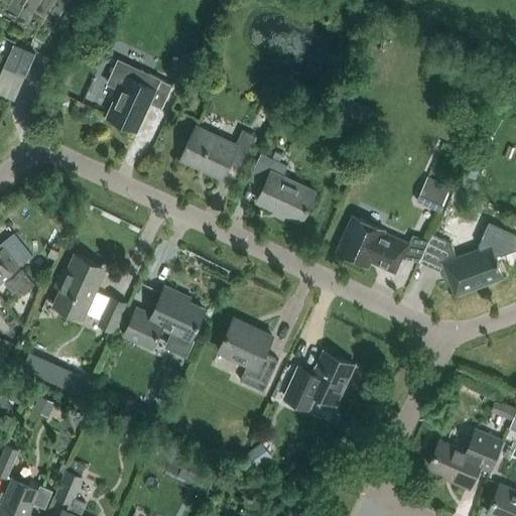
[(31,50),(9,41),(0,65),(23,73),(31,50)]
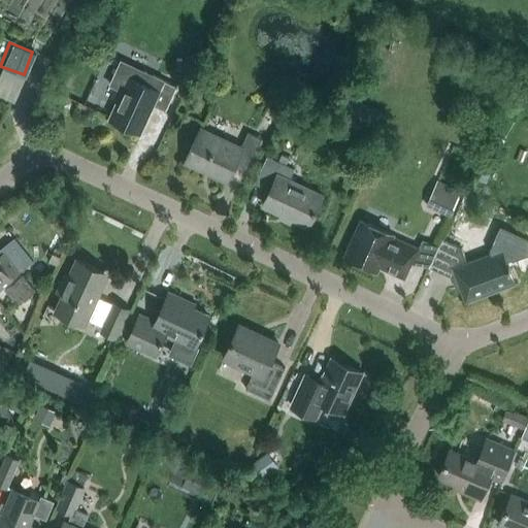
[(123,90),(109,119),(139,133),(153,105),(165,110),(177,86),(153,74),(122,61),(110,84),(123,90)]
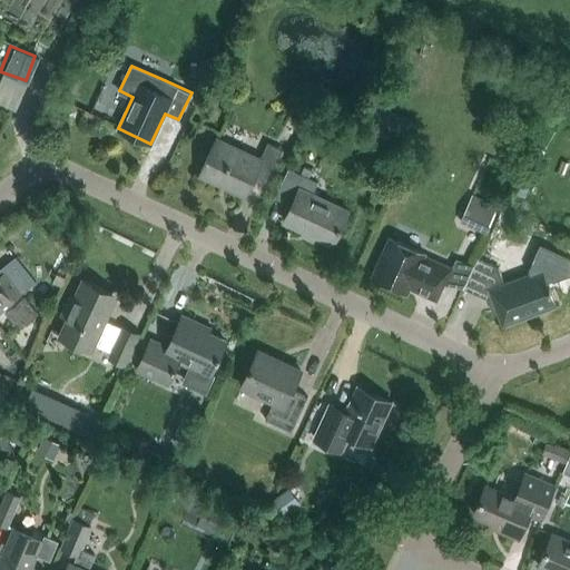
[(266,185),(279,157),(287,161),(291,153),(267,143),(261,157),(218,137),(199,176),(243,196),(252,177),(266,185)]
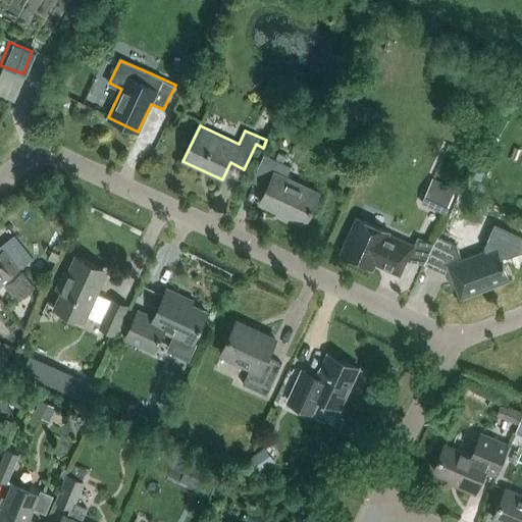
[(304,222),(318,193),(285,177),(291,166),(264,154),(252,180),(266,188),(260,202),(304,222)]
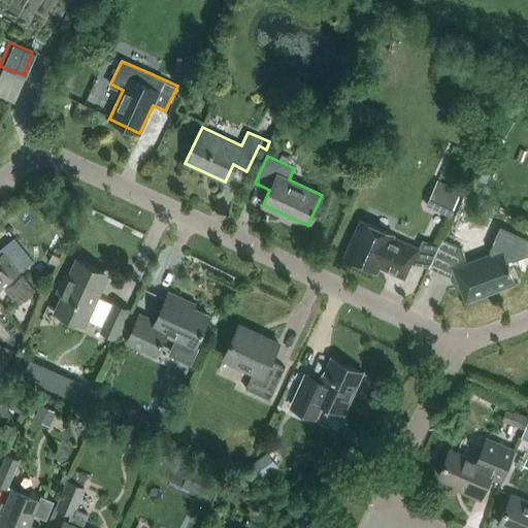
[(489,174),(482,172),(479,180),(486,183),(489,174)]
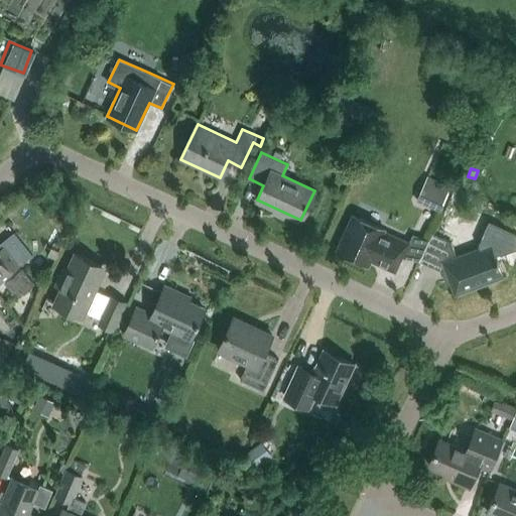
[(439,211),(449,188),(425,178),(416,201),(439,211)]
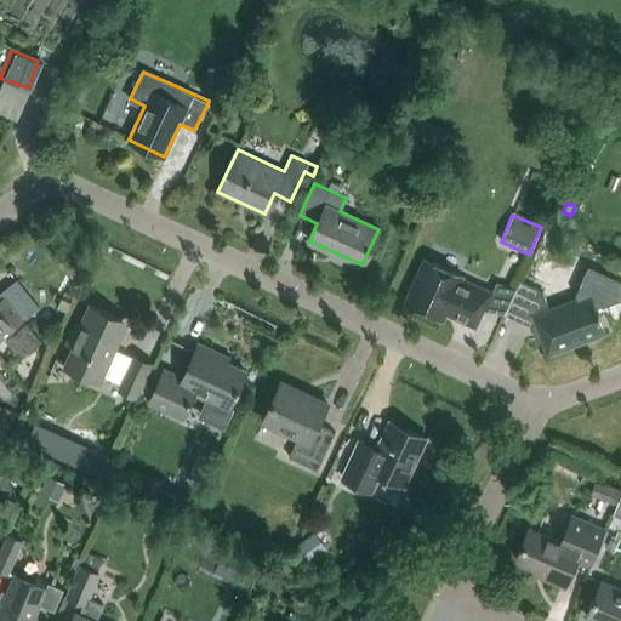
[(46,226),(38,238),(50,248),(60,235),(46,226)]
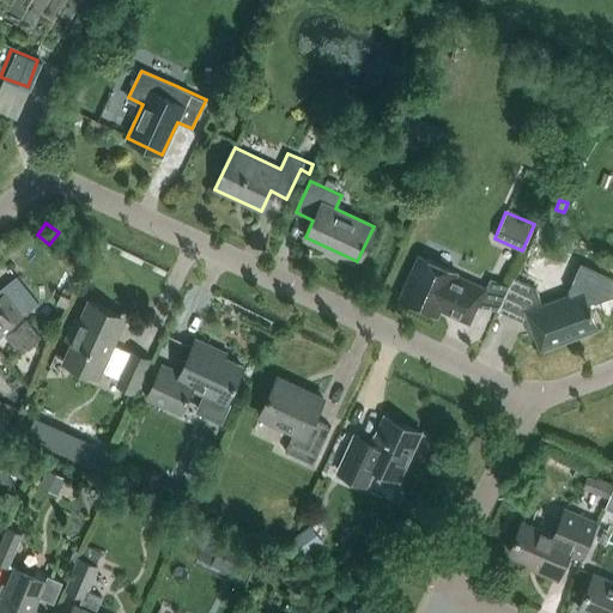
[(420,256),(401,297),(436,314),(438,308),(469,321),(484,289),(454,274),(455,272),(420,256)]
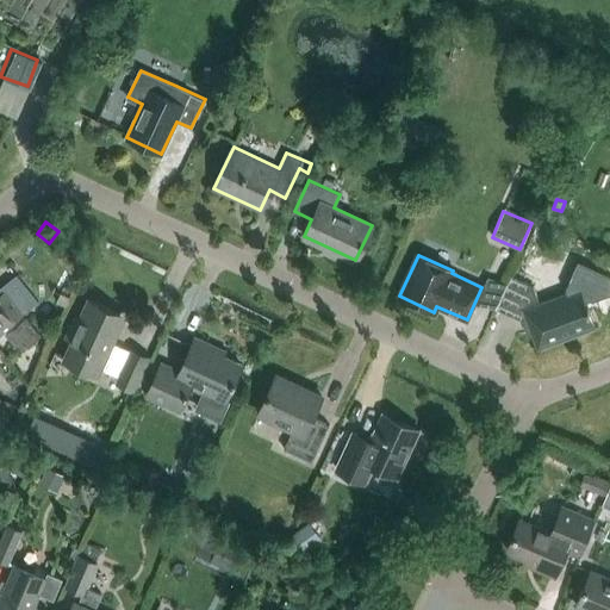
[(528,321),(539,347),(593,327),(579,288),(540,304),(534,286),(511,275),(497,306),(528,321)]
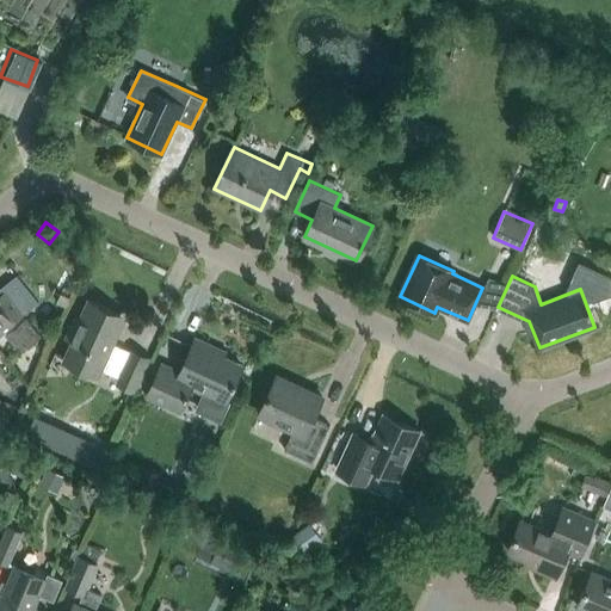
[(0,294),(0,332),(5,329),(7,333),(6,334),(20,351),(39,335),(26,319),(25,320),(22,315),(28,312),(8,288),(0,294)]
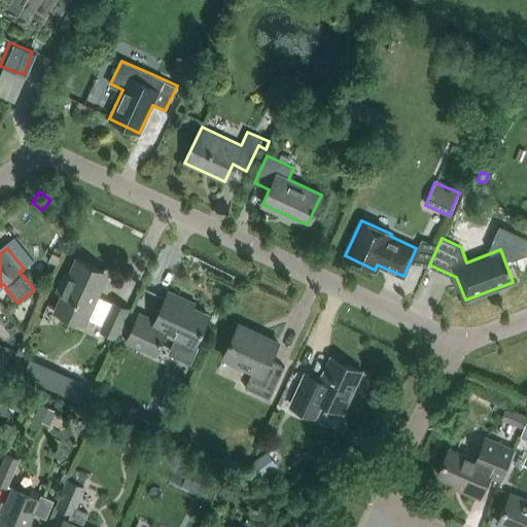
[(69,275),(65,274),(57,291),(63,294),(55,311),(84,324),(102,285),(98,283),(104,271),(76,258),(69,275)]
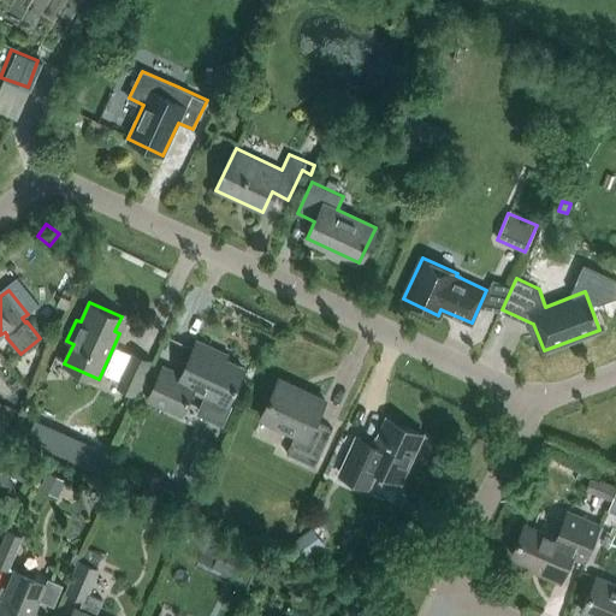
[(214,354),(217,349),(196,341),(181,374),(163,366),(147,398),(182,414),(193,389),(205,395),(196,413),(223,425),(231,407),(227,404),(237,383),(243,367),(214,354)]
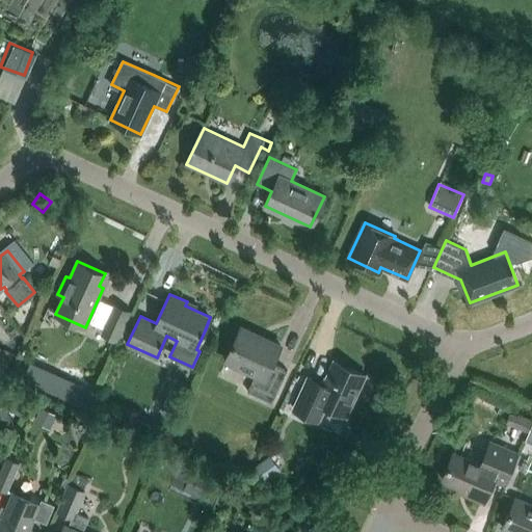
[(130,312),(115,304),(102,334),(116,341),(130,312)]
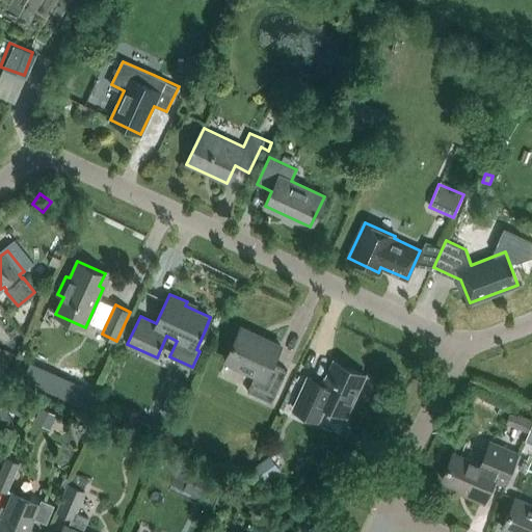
[(281,345),(266,339),(265,341),(240,329),(241,327),(240,326),(225,360),(255,374),(247,391),(272,402),(287,370),(272,363),(281,345)]
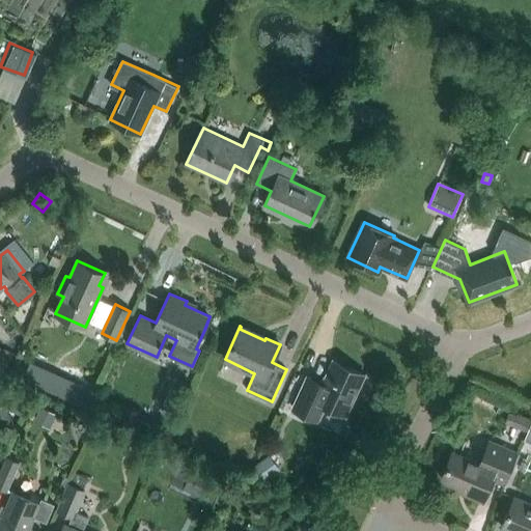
[(16,353),(0,345),(0,366),(7,369),(16,353)]
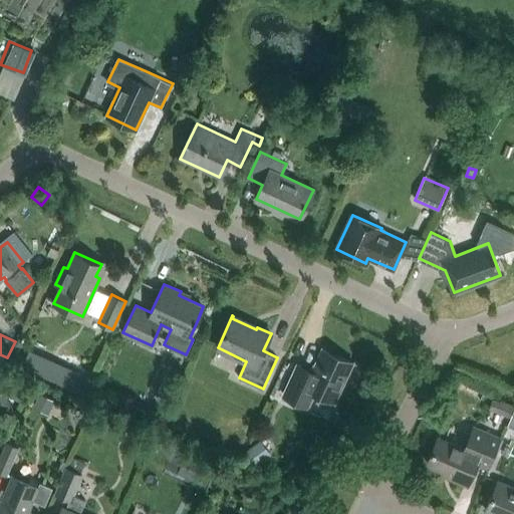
[(360,367),(360,366),(341,357),(342,354),(320,344),(312,362),(315,364),(311,371),(297,364),(283,395),(308,406),(314,392),(334,401),(351,363),(360,367)]
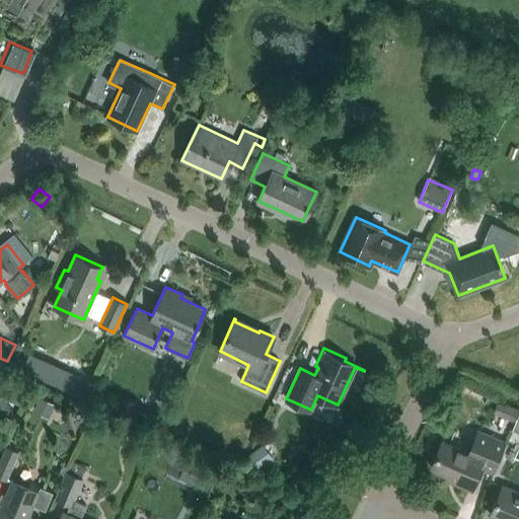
[(23,368),(34,373),(41,358),(29,353),(23,368)]
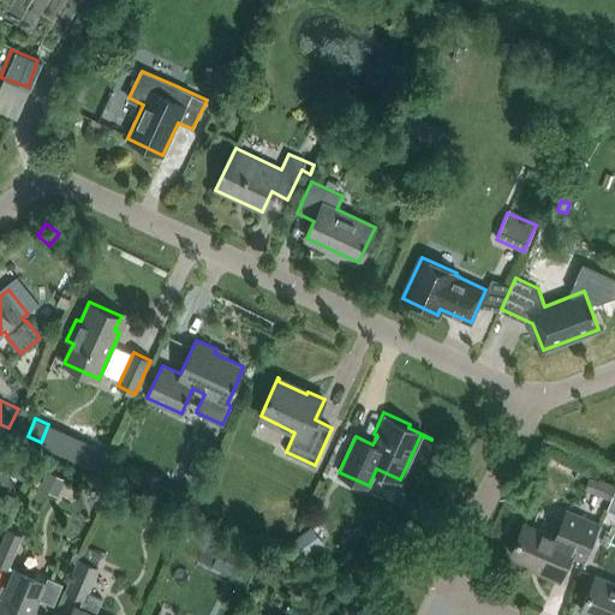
[(88,464),(95,445),(65,431),(58,449),(88,464)]
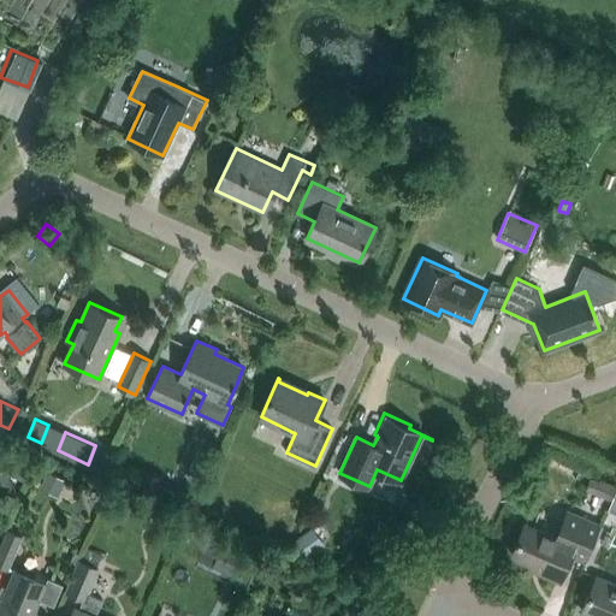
[(49,472),(41,489),(59,497),(67,481),(49,472)]
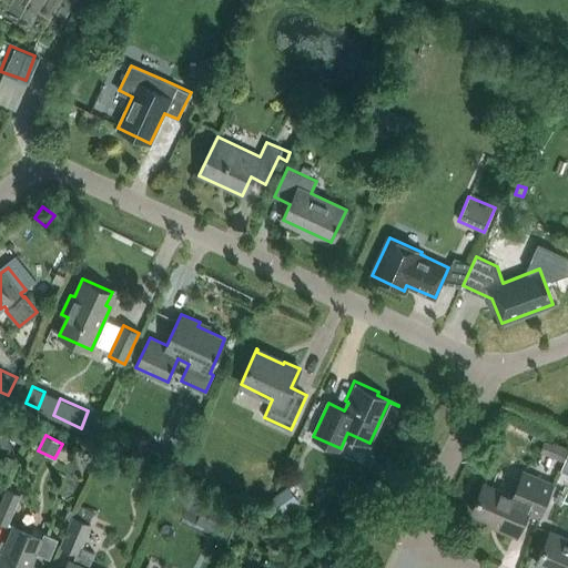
[(555,444),(544,439),(538,452),(549,456),(555,444)]
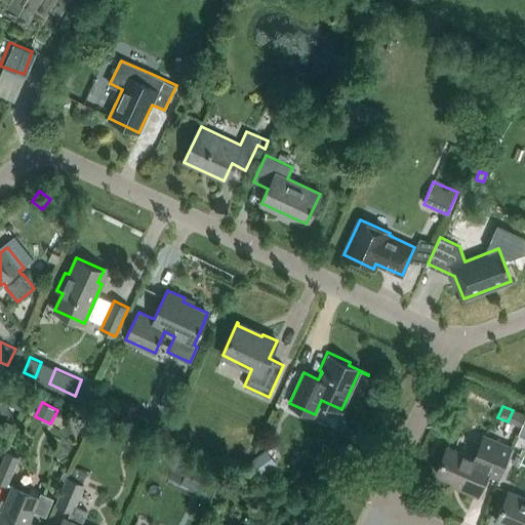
[(477,495),(486,473),(498,477),(511,447),(480,434),(471,456),(447,447),(436,473),(462,484),(460,488),(477,495)]
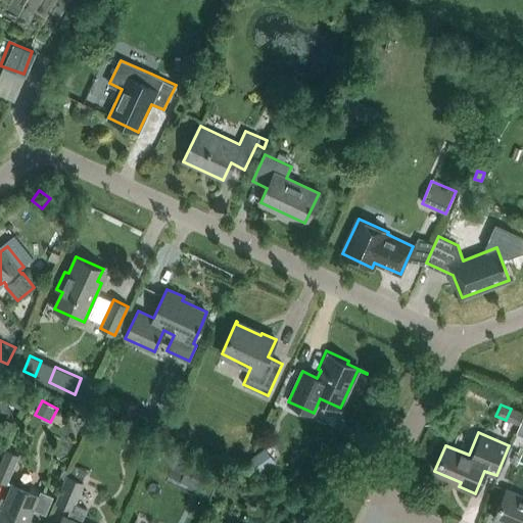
[(245,462),(255,477),(273,465),(263,449),(245,462)]
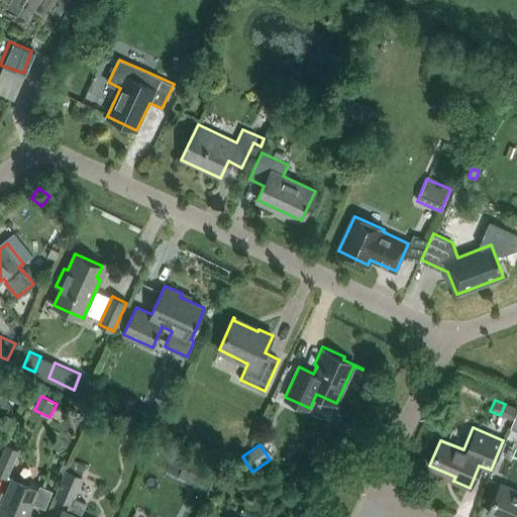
[(0,458),(0,474),(6,477),(18,450),(6,445),(0,458)]
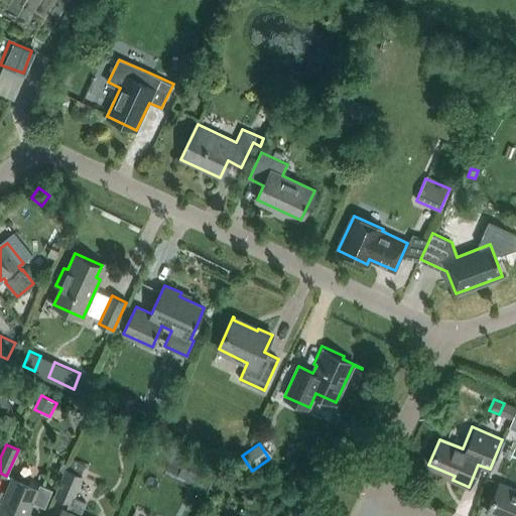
[(199,484),(208,464),(187,454),(177,475),(199,484)]
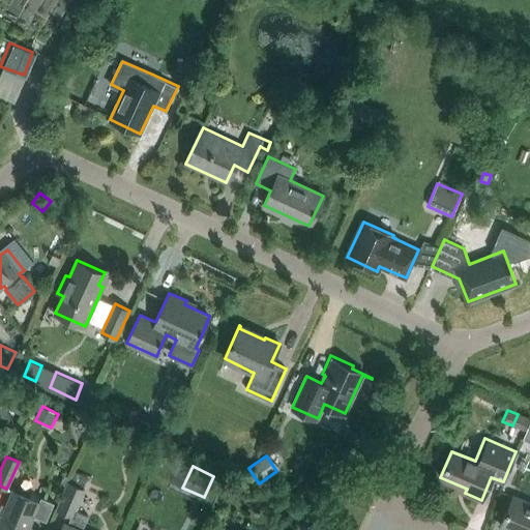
[(84,489),(89,477),(74,470),(68,482),(84,489)]
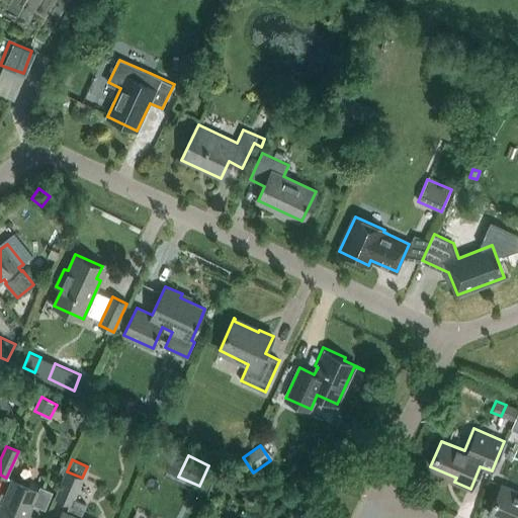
[(80,517),(86,504),(73,499),(82,478),(67,471),(56,498),(70,504),(66,512),(63,511),(59,517),(80,517)]
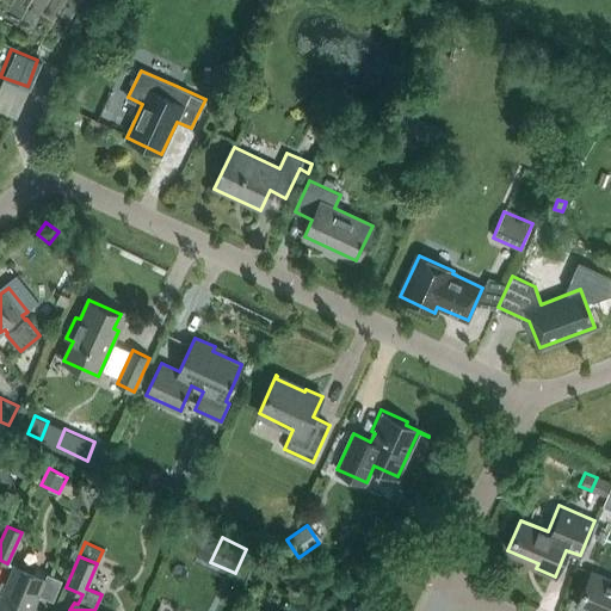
[(62,579),(47,573),(45,578),(14,565),(0,598),(0,610),(31,610),(39,594),(54,600),(62,579)]
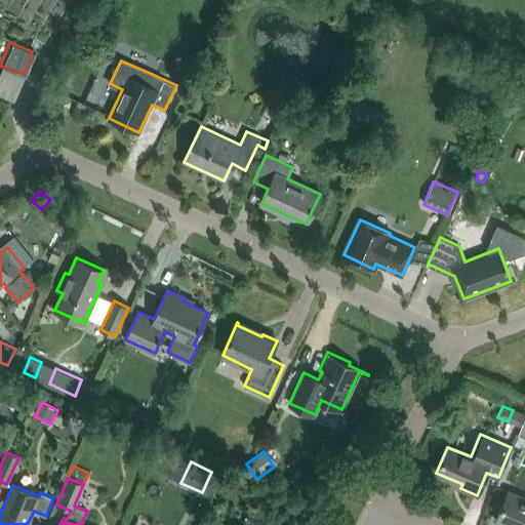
[(524,524),(524,498),(509,491),(495,521),(506,524),(524,524)]
